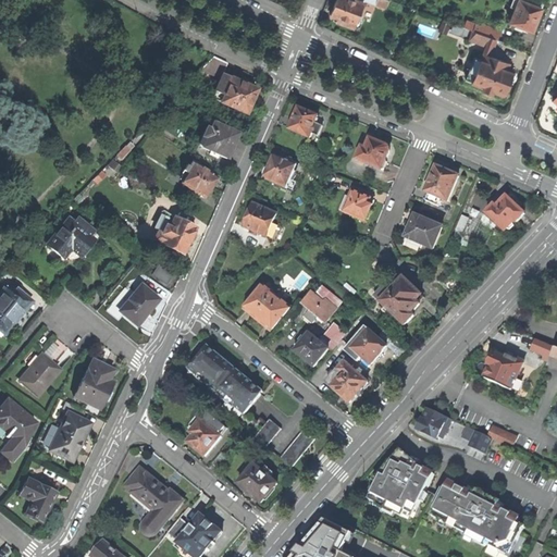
[(338,22),(354,27),(356,22),(363,2),(357,0),(335,0),(334,5),(331,15),(339,19),(338,22)]
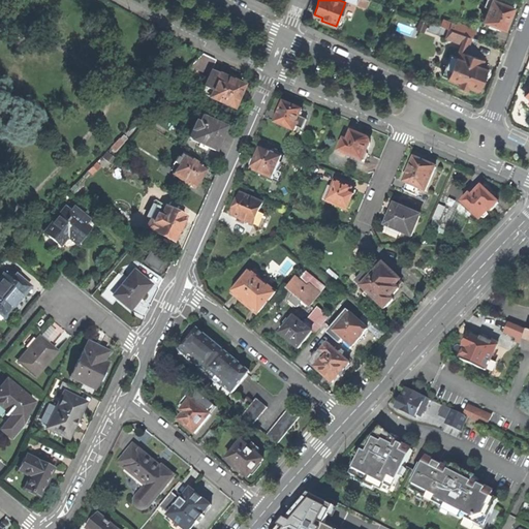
[(517,1),(515,0),(492,0),(489,8),(484,22),(490,24),(488,28),(497,32),(499,28),(505,31),(508,21),(517,1)]
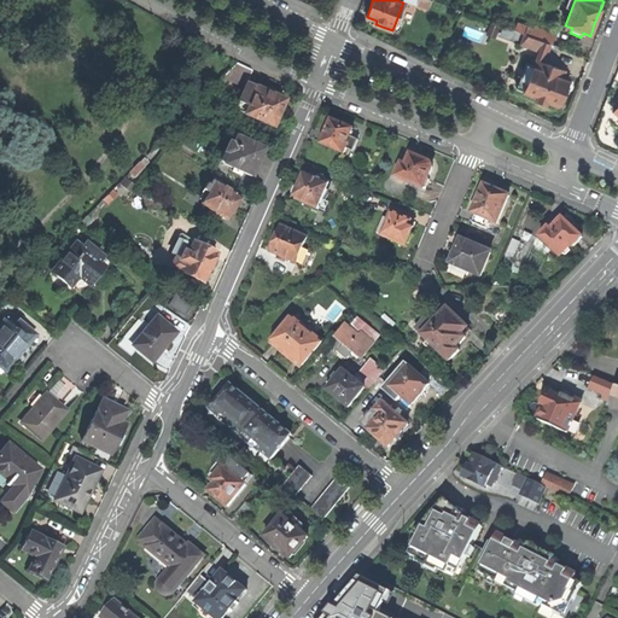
[(528,28),(519,25),(516,33),(524,35),(525,35),(528,28)]
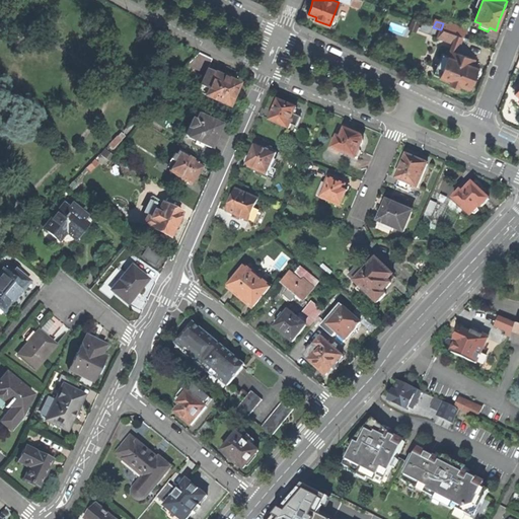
[(463,38),(441,29),(440,29),(437,38),(452,44),(447,57),(441,55),(433,75),(439,77),(439,78),(468,89),(472,77),(474,78),(476,73),(478,68),(476,67),(476,66),(464,61),(465,58),(456,54),(463,38)]
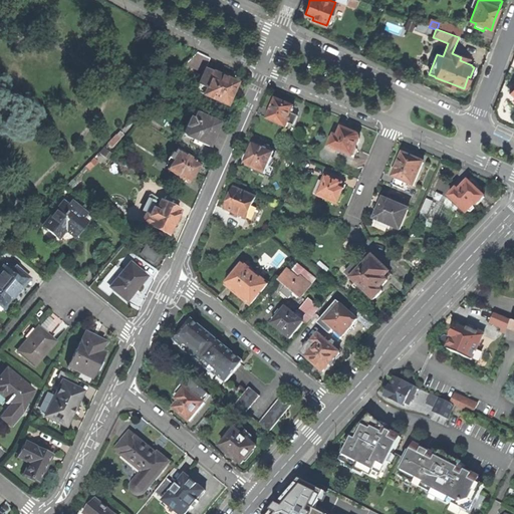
[(209,59),(196,53),(185,64),(204,73),(206,69),(209,59)]
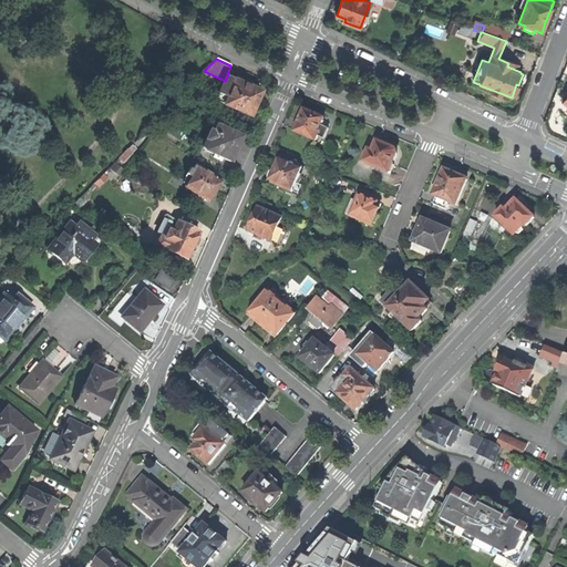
[(224,104),(250,116),(261,91),(253,88),(250,86),(244,83),(241,82),(227,76),(225,81),(218,95),(227,99),(224,104)]
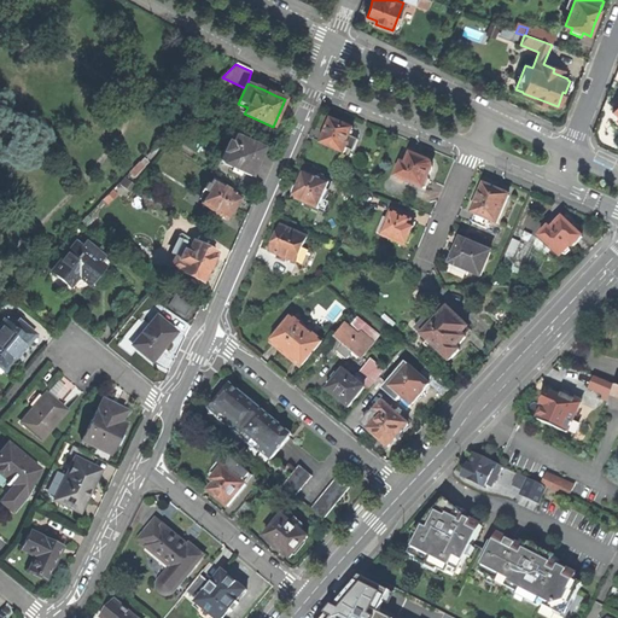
[(348,144),(350,136),(354,129),(343,124),(332,120),(327,132),(325,130),(320,141),(322,143),(322,144),(344,155),(347,149),(349,145),(348,144)]
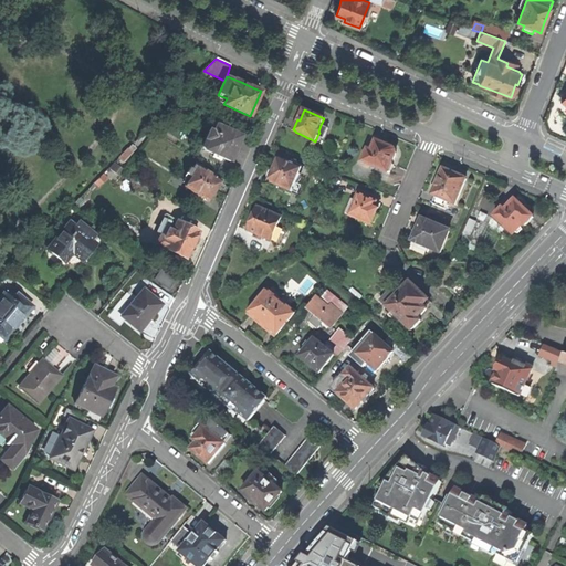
[(328,128),(321,125),(318,132),(320,133),(317,136),(324,138),(328,128)]
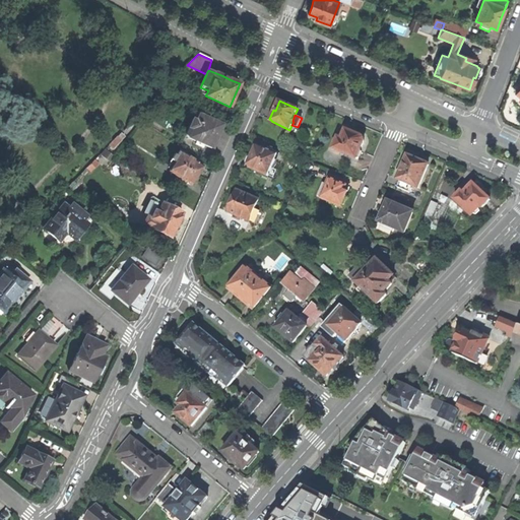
[(187,138),(210,149),(216,137),(220,126),(198,116),(195,122),(192,120),(188,129),(191,130),(187,138)]
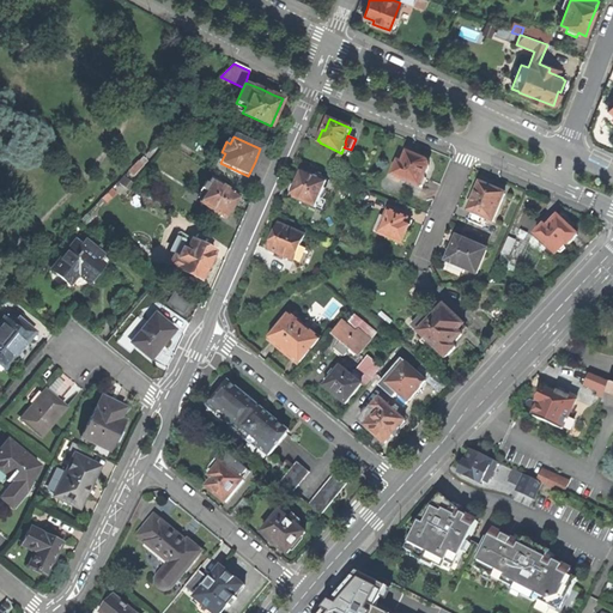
[(399,162),(393,175),(422,187),(423,186),(428,177),(425,177),(430,168),(430,164),(429,163),(426,161),(416,156),(408,152),(404,163),(399,162)]
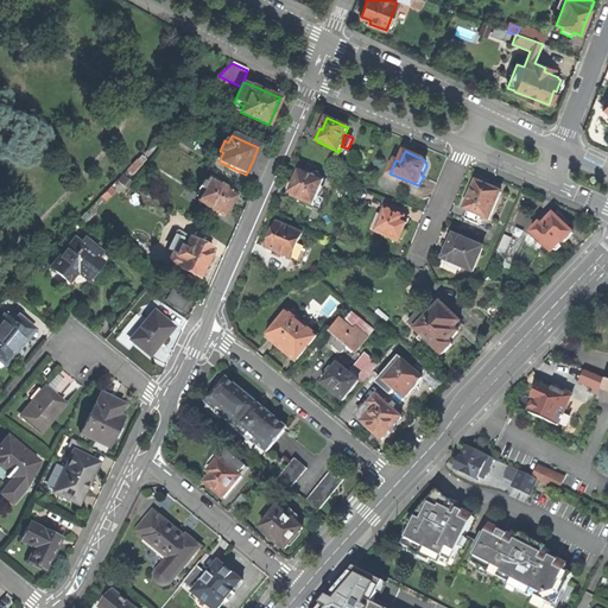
[(289,196),(312,208),(324,182),(301,171),(297,178),(295,184),(292,184),(291,185),(289,188),(287,190),(289,192),(290,195),(289,196)]
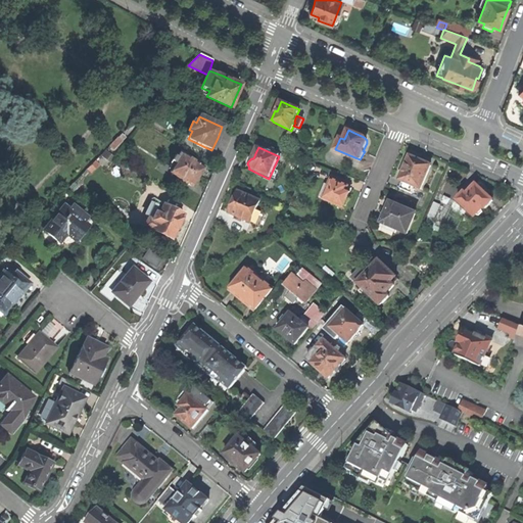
[(171,174),(191,187),(197,178),(203,169),(181,153),(177,158),(179,161),(171,174)]
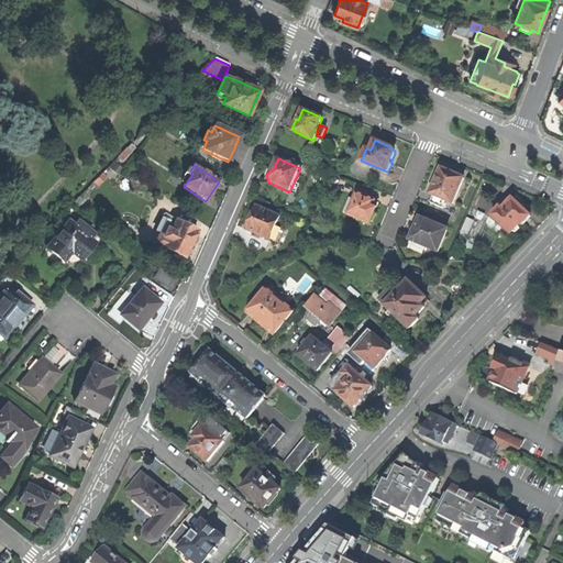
[(434,196),(446,201),(453,203),(464,178),(453,174),(441,168),(430,194),(434,196)]
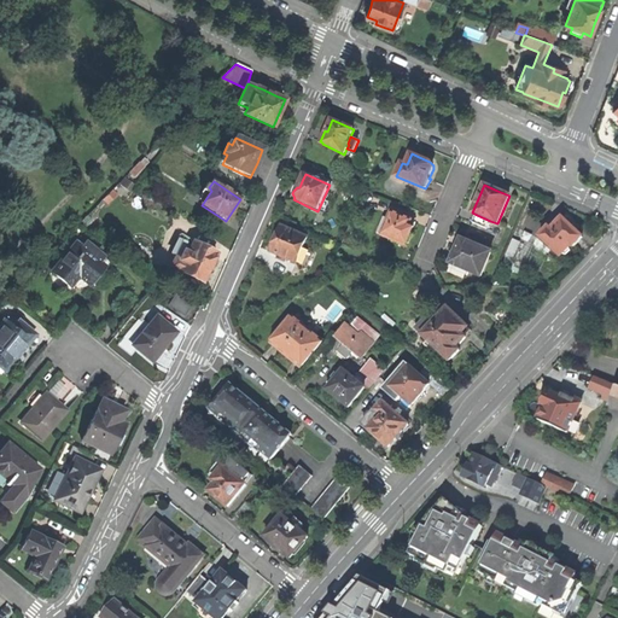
[(410,235),(417,223),(392,213),(390,219),(383,235),(407,245),(407,244),(410,235)]
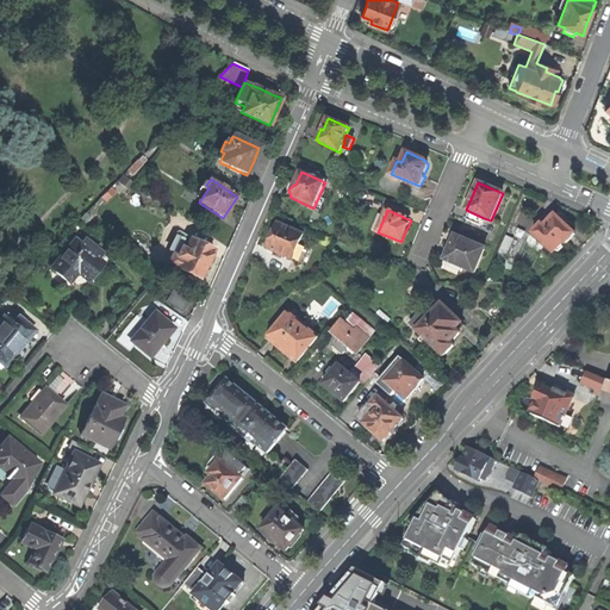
[(480,225),(484,218),(471,212),(467,219),(480,225)]
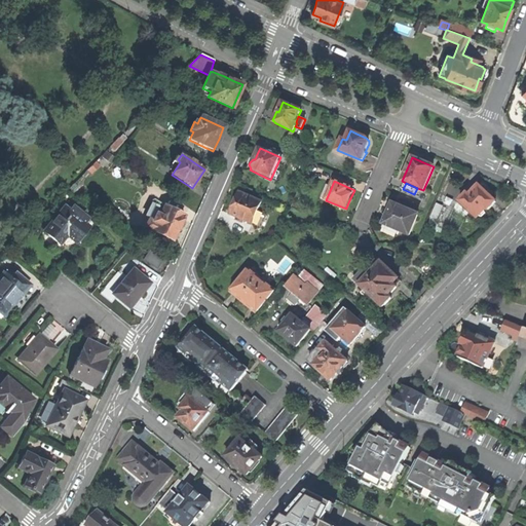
[(322,198),(326,200),(332,186),(328,184),(322,198)]
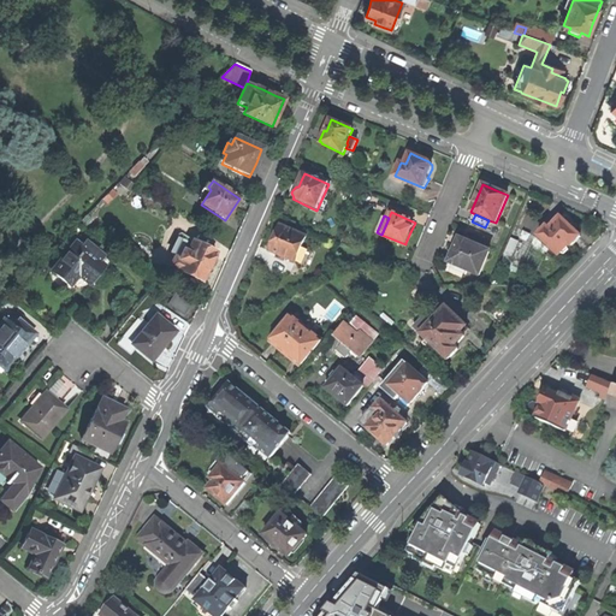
[(546,229),(537,238),(557,259),(561,255),(563,258),(568,253),(567,249),(569,248),(570,249),(574,244),(580,240),(560,221),(549,231),(546,229)]
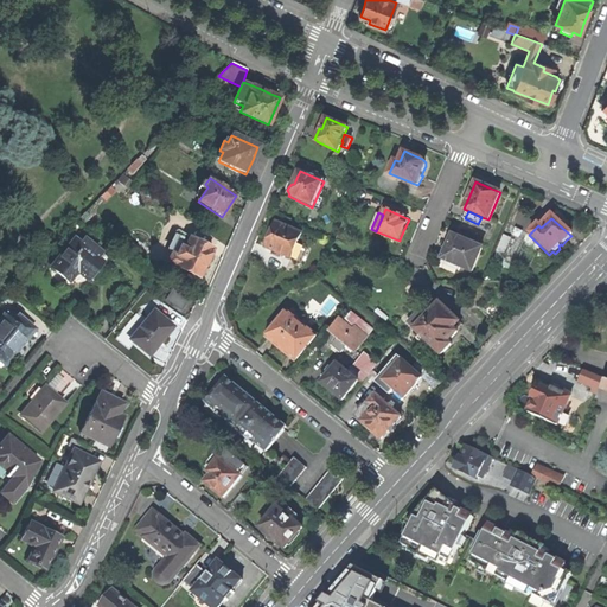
[(289,260),(300,235),(275,224),(269,238),(264,249),(289,260)]
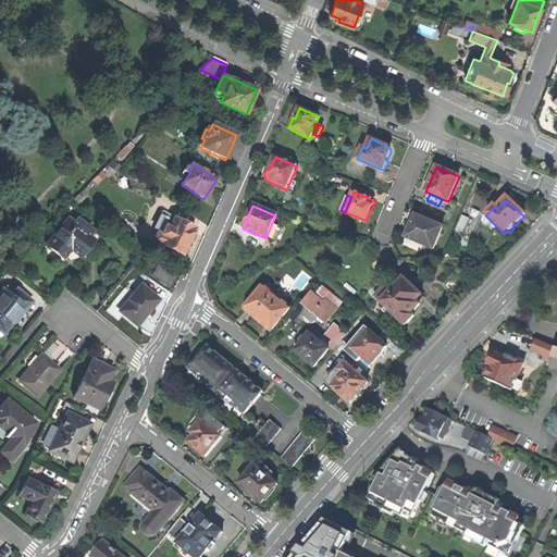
[(469,219),(460,215),(454,231),(461,234),(469,219)]
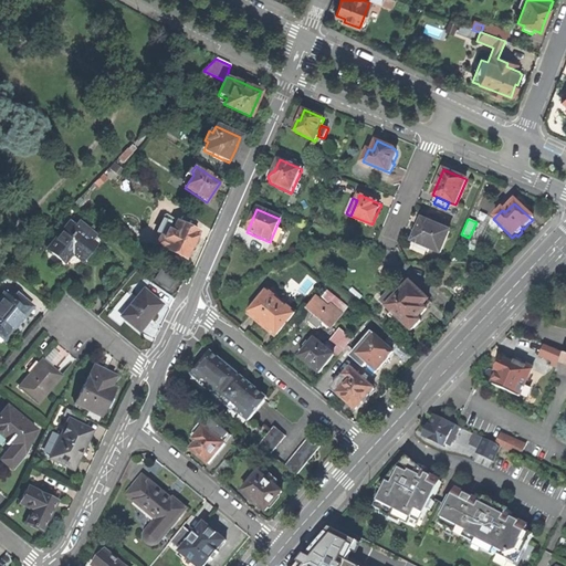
[(429,249),(440,253),(450,231),(422,220),(417,232),(411,244),(428,251),(429,249)]
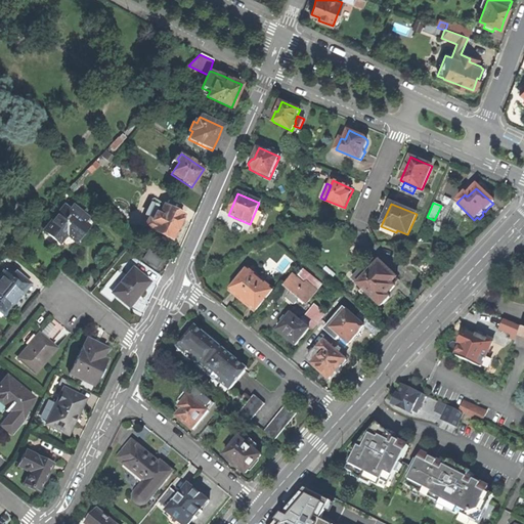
[(144,227),(172,241),(175,234),(177,229),(180,230),(182,229),(183,226),(184,225),(183,223),(181,221),(184,215),(164,207),(159,216),(156,215),(153,222),(147,220),(144,227)]
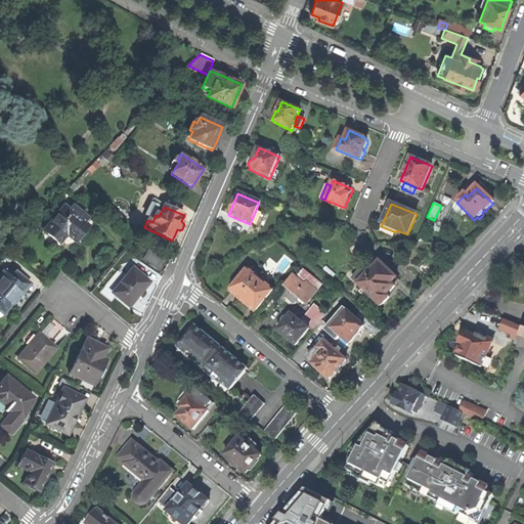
[(58,246),(66,236),(75,244),(87,228),(80,222),(84,218),(72,208),(68,212),(61,208),(42,232),(52,239),(58,246)]
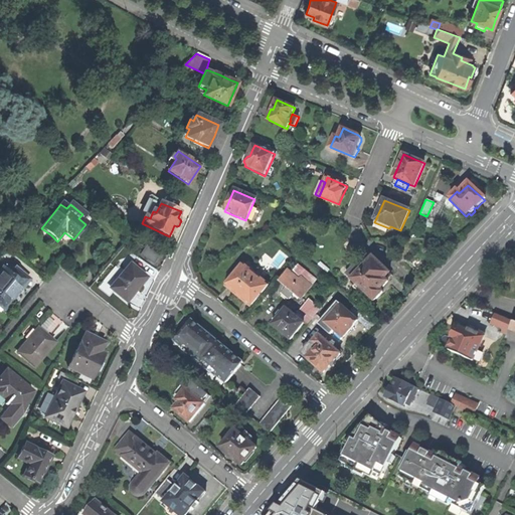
[(140,255),(153,265),(158,254),(146,246),(140,255)]
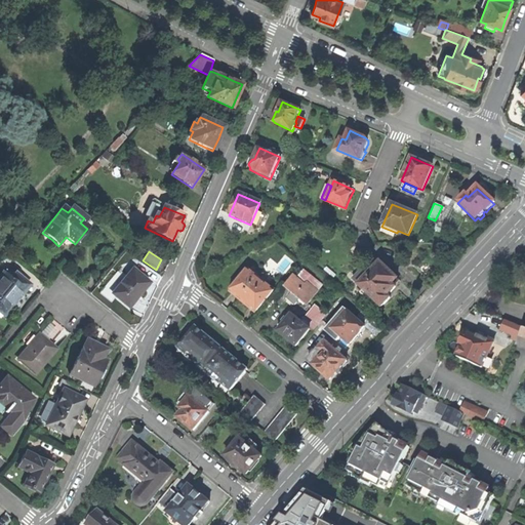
[(391,286),(396,280),(379,264),(377,266),(371,260),(352,281),(362,291),(359,294),(367,301),(370,298),(378,306),(378,305),(380,307),(385,303),(389,298),(387,296),(394,288),(391,286)]
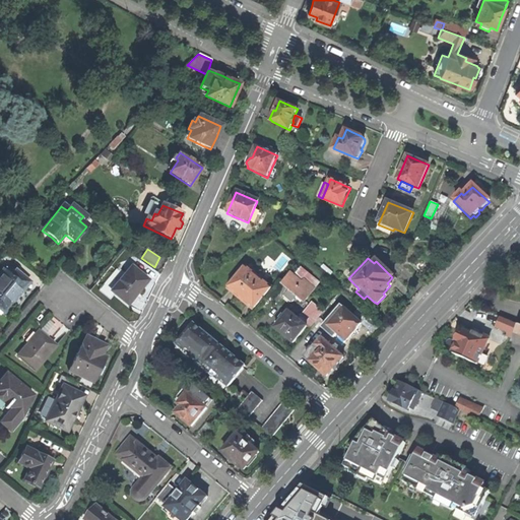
[(142,288),(147,281),(130,267),(117,283),(111,291),(126,305),(137,293),(138,294),(142,288)]
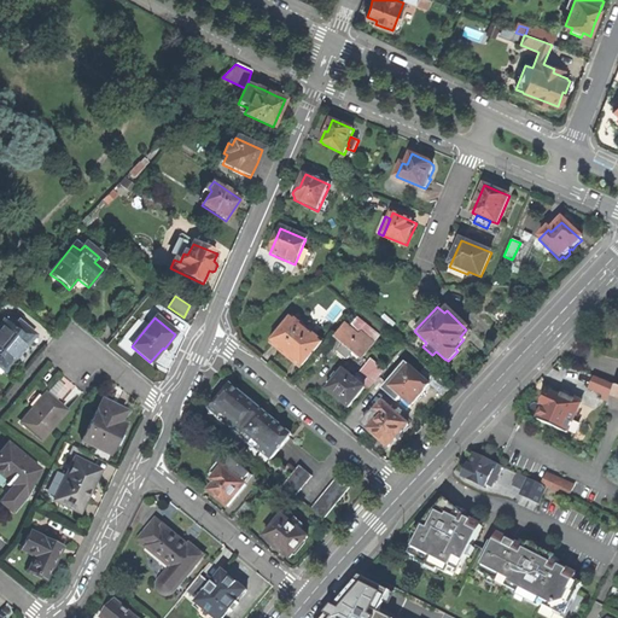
[(322,343),(291,319),(269,345),(279,353),(301,369),(322,343)]
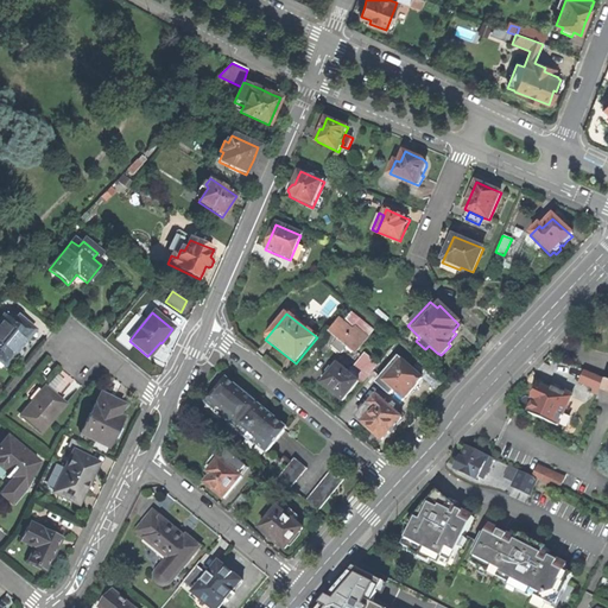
[(0,362),(4,366),(20,347),(26,340),(26,339),(33,330),(31,328),(30,329),(17,318),(14,321),(13,320),(11,322),(2,316),(0,318),(0,362)]
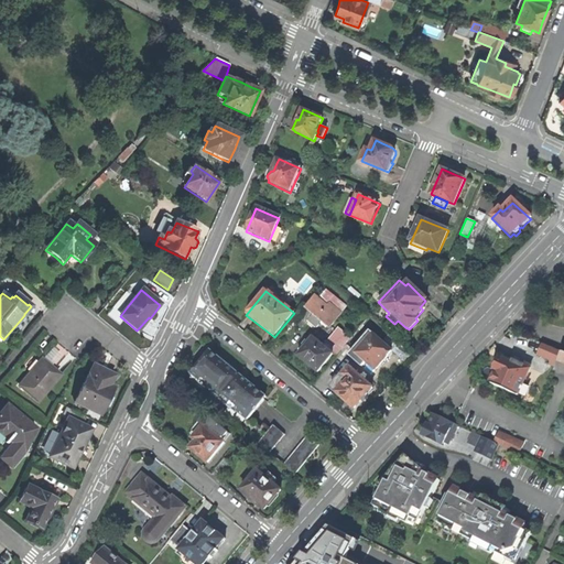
[(314,296),(303,310),(312,316),(306,323),(314,329),(320,323),(327,328),(339,313),(328,304),(327,306),(314,296)]
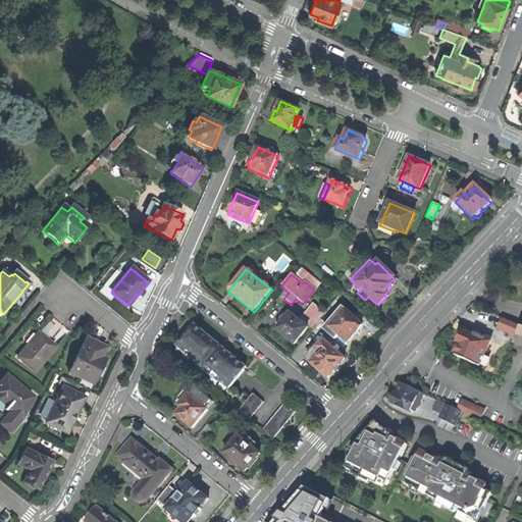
[(108,290),(111,293),(117,284),(114,281),(108,290)]
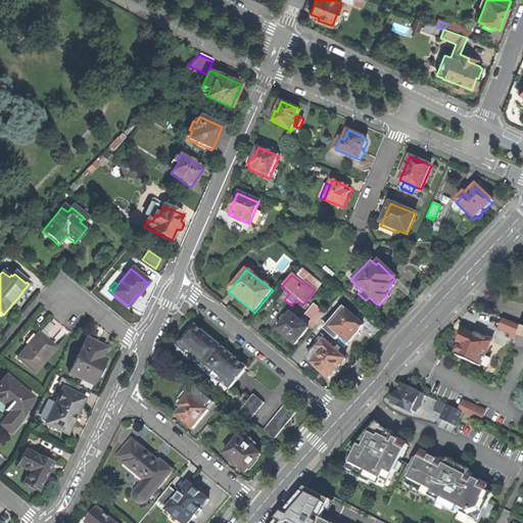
[(279,301),(284,299),(289,293),(281,287),(273,297),(279,301)]
